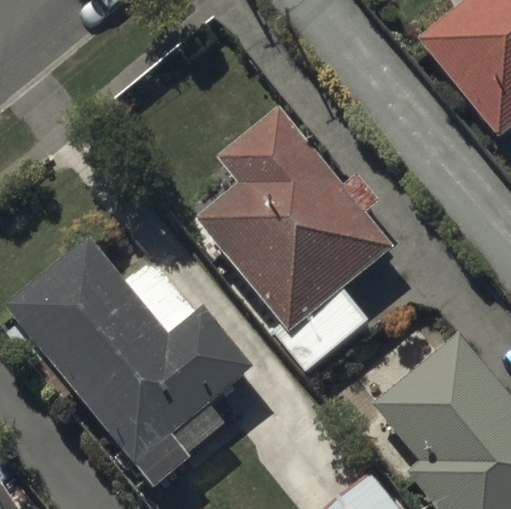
[(462,0),(416,38),(494,133),(510,119),(510,0),(462,0)]
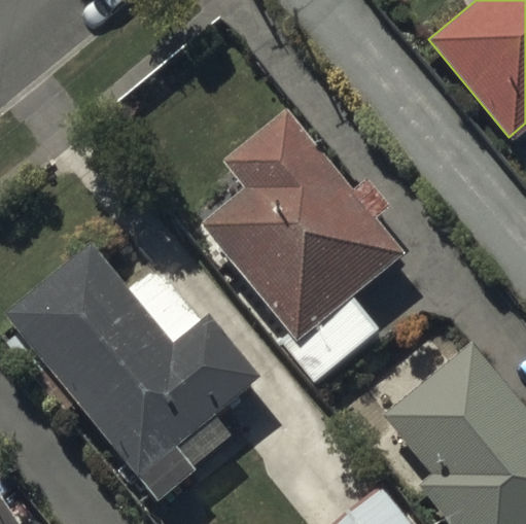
[(350,190),(281,107),(218,159),(243,189),(201,223),(288,330),(279,338),(315,382),(377,332),(350,299),(404,255),(373,218),(388,206),(365,178),(350,190)]
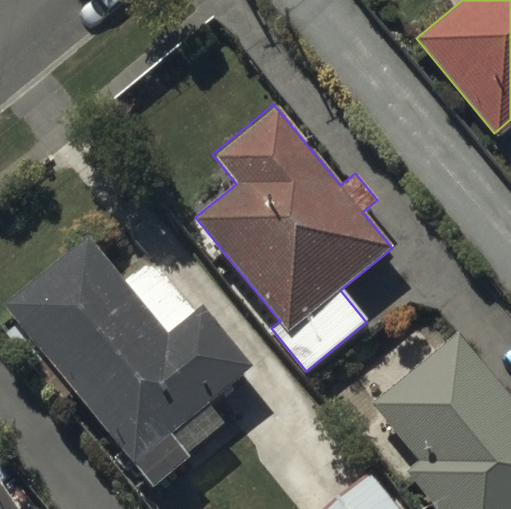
[(89,234),(4,299),(151,487),(188,458),(185,453),(221,425),(203,402),(251,365),(202,303),(165,332),(89,234)]
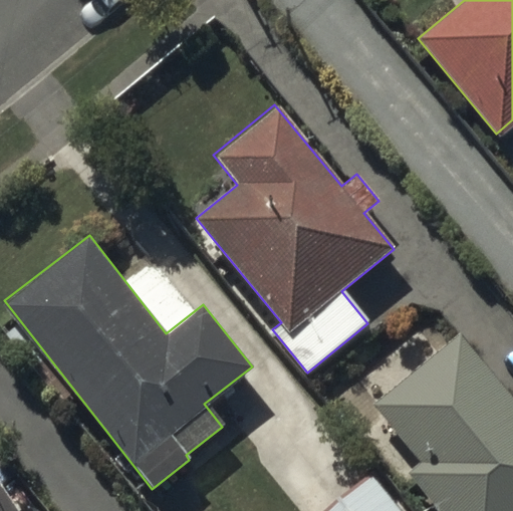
[(512,403),(457,335),(373,405),(421,462),(408,472),(440,510),(512,510),(512,403)]
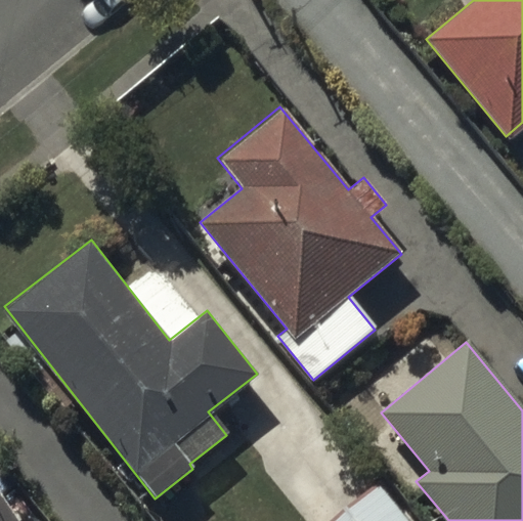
[(408,520),(376,482),(330,520),(408,520)]
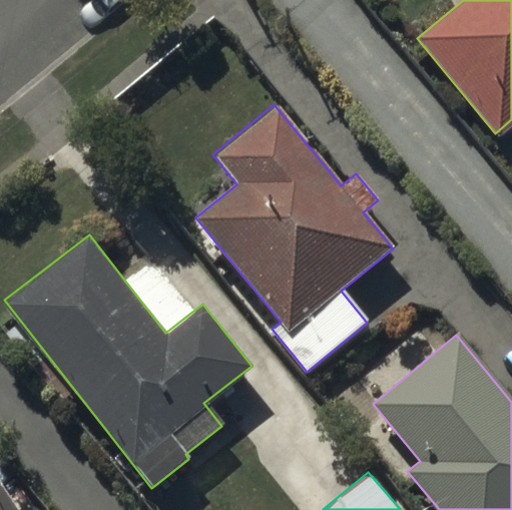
[(0,509),(16,509),(0,485),(0,509)]
